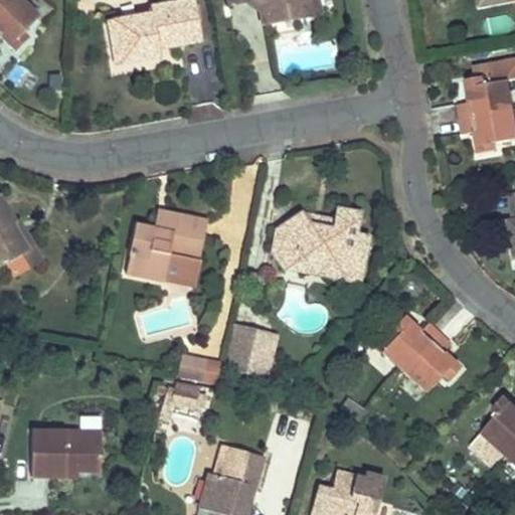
[(10,32),(27,16),(10,0),(0,0),(0,48),(2,50),(15,37),(10,32)]
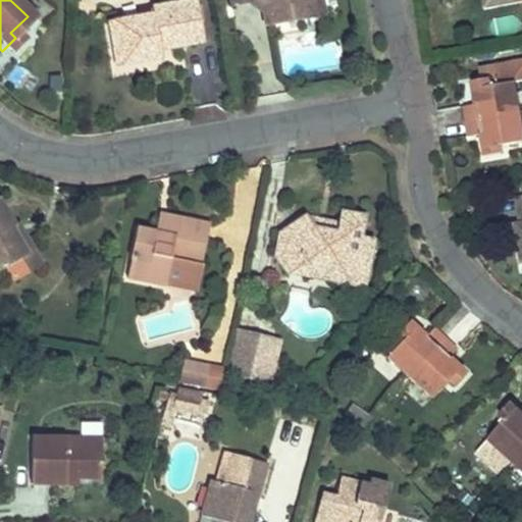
[(197,42),(190,0),(184,0),(146,5),(148,16),(127,18),(111,21),(117,62),(156,57),(155,48),(154,44),(165,43),(165,46),(197,42)]
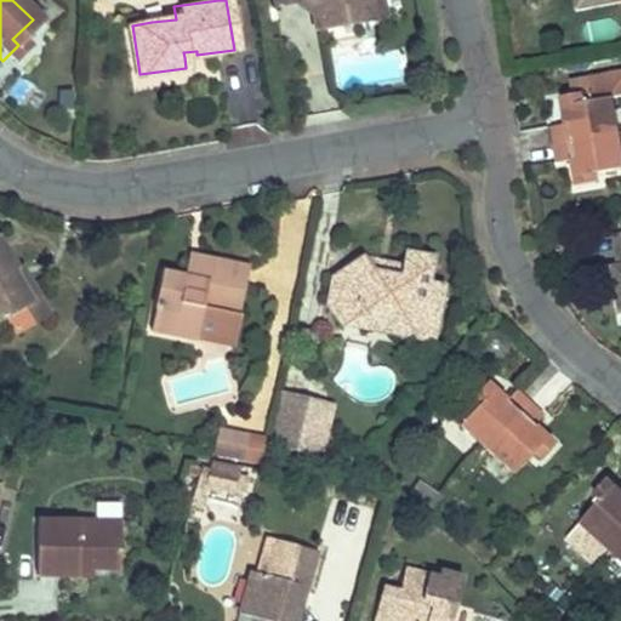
[(272,0),(273,3),(286,0),(307,0),(313,24),(337,21),(336,13),(352,12),(358,1),(366,0),(272,0)]
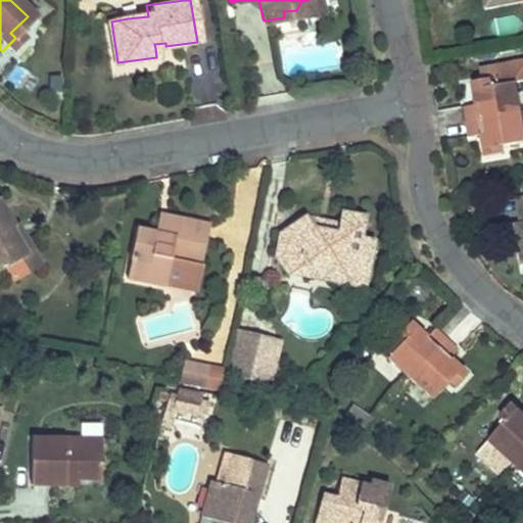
[(284,17),(318,12),(315,0),(308,0),(301,1),(296,10),(283,11),(284,17)]
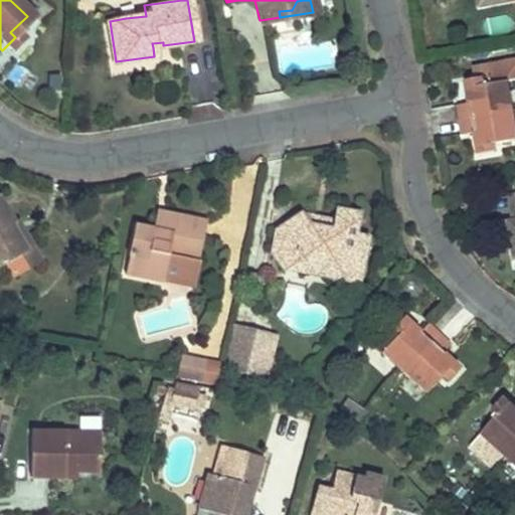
[(514,0),(477,0),(479,9),(514,1),(514,0)]
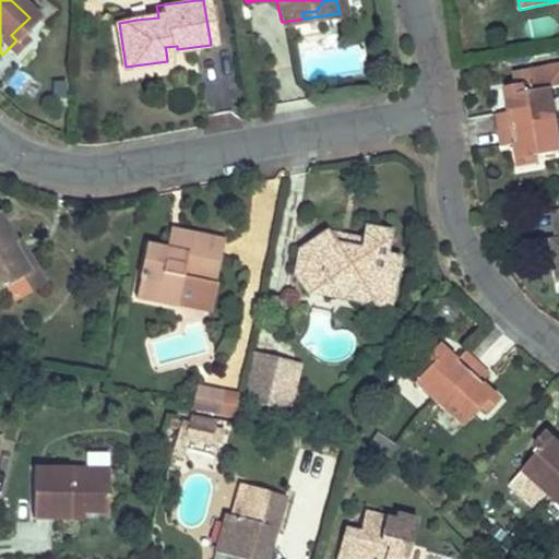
[(126,67),(119,23),(111,24),(118,68),(126,67)]
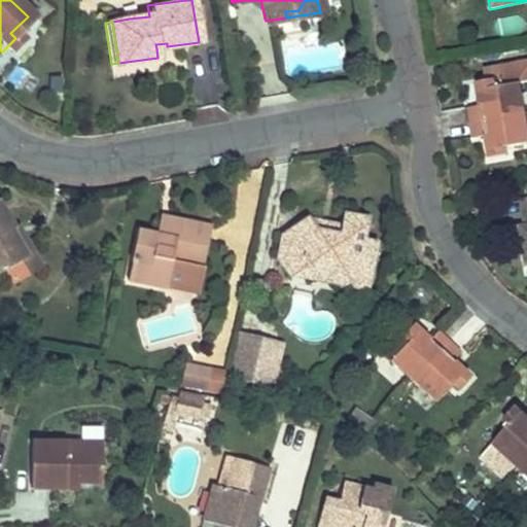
[(526,138),(515,79),(526,77),(522,57),(485,64),(487,75),(481,76),(472,78),(477,101),(465,104),(470,133),(482,131),(487,155),(505,151),(503,143),(526,138)]
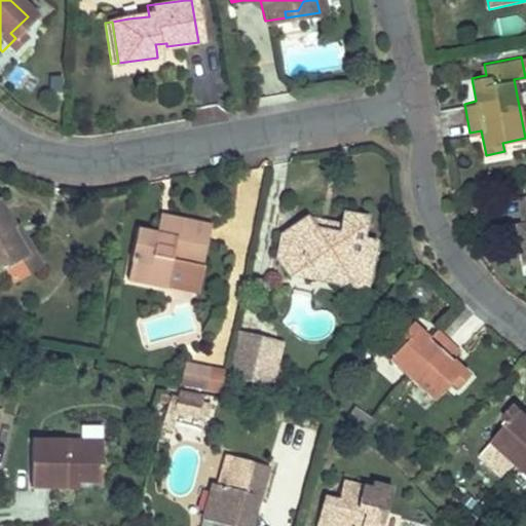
[(486,75),(484,64),(478,65),(480,76),(486,75)]
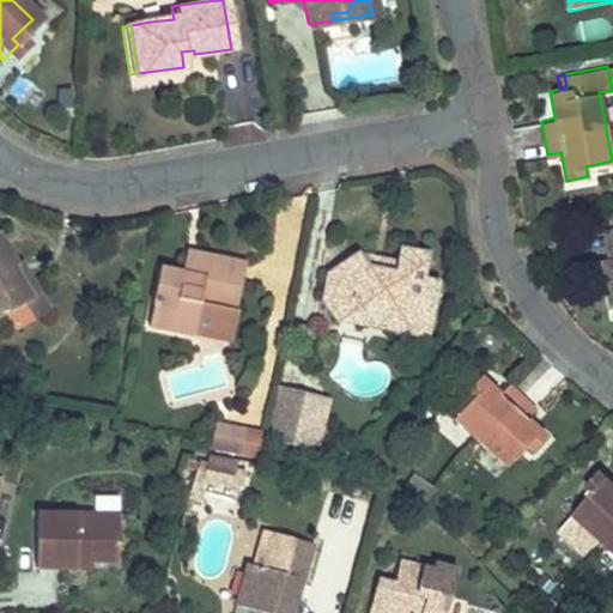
[(19,260),(0,220),(0,305),(4,304),(26,295),(13,263),(19,260)]
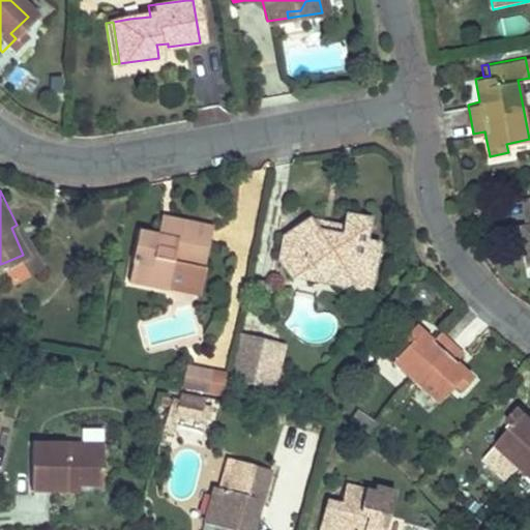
[(171,211),(164,209),(158,227),(167,229),(171,211)]
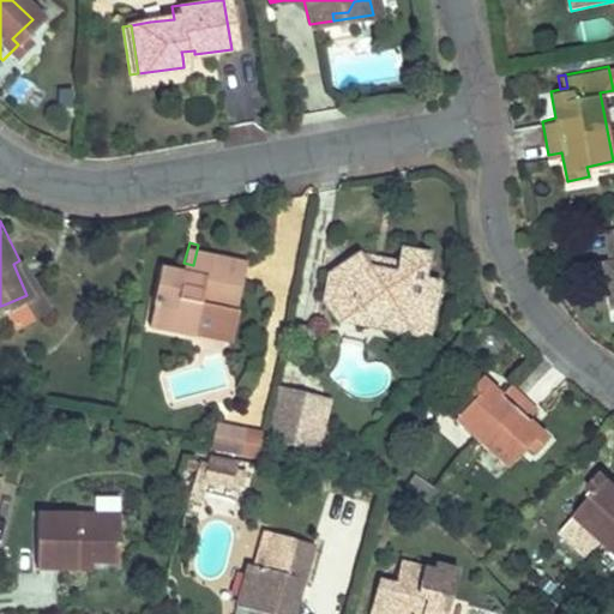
[(245,257),(198,245),(193,265),(184,263),(161,257),(144,321),(191,333),(200,299),(232,307),(245,257)]
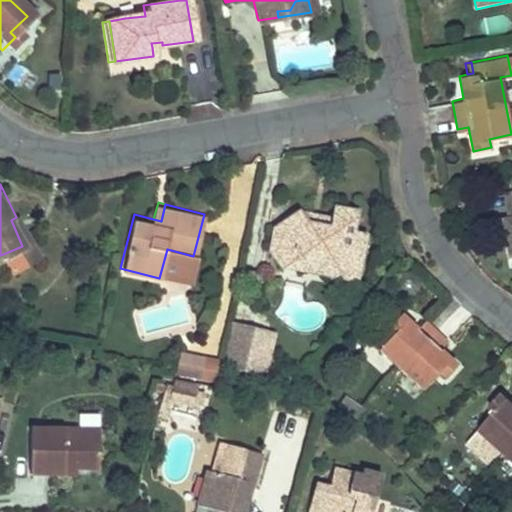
[(358,283),(368,234),(354,232),(358,211),(334,206),(332,217),(330,225),(307,220),(296,210),(272,227),(267,252),(281,268),(295,260),(333,267),(342,280),(358,283)]
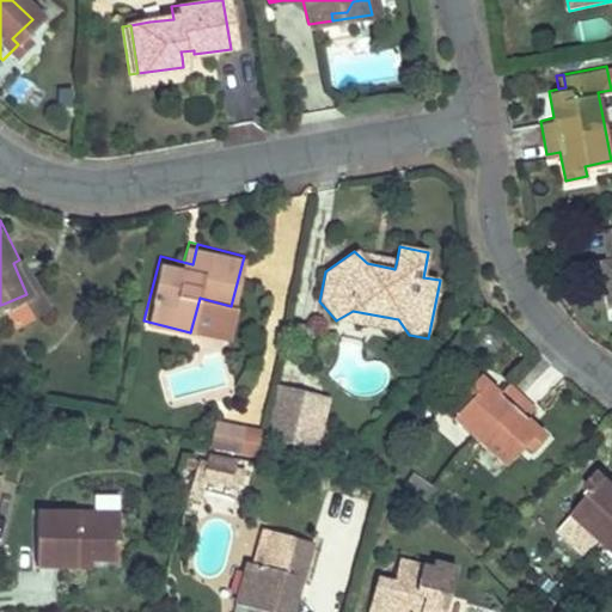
[(397,259),(354,251),(367,263),(395,269),(397,259)]
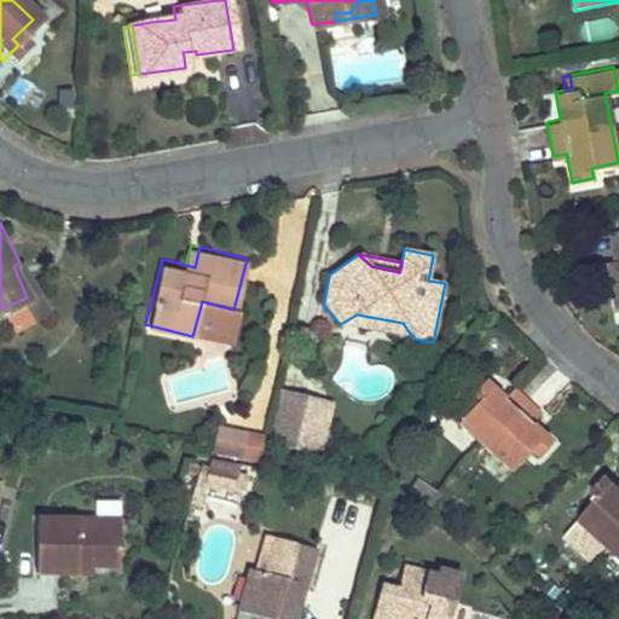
[(27,298),(4,307),(13,330),(51,311),(28,267),(24,270),(19,262),(13,266),(27,298)]
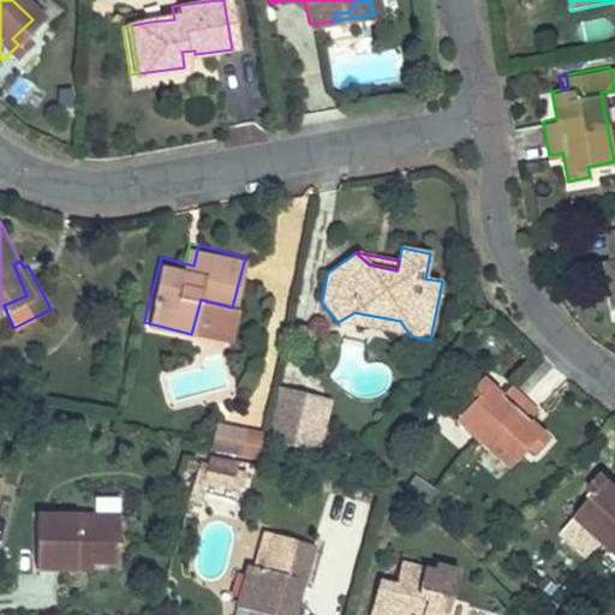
[(354,312),(338,322),(411,336),(400,321),(354,312)]
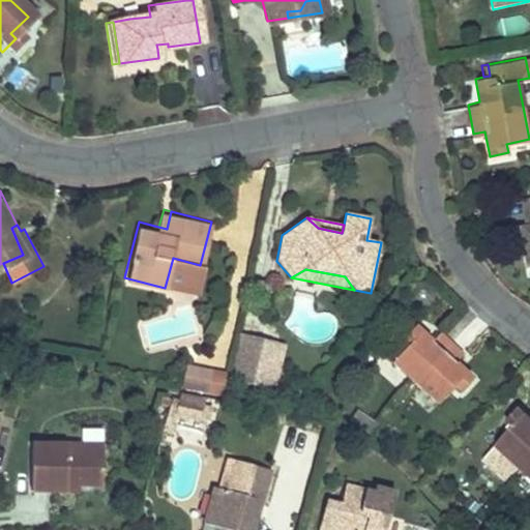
[(406,341),(388,360),(431,403),(450,381),(458,387),(469,373),(452,356),(459,351),(435,329),(429,335),(412,321),(400,334),(406,341)]
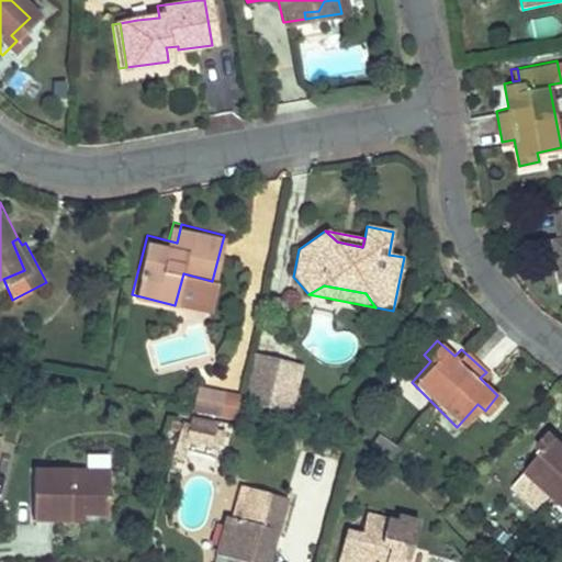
[(303,362),(257,355),(248,403),(294,412),(303,362)]
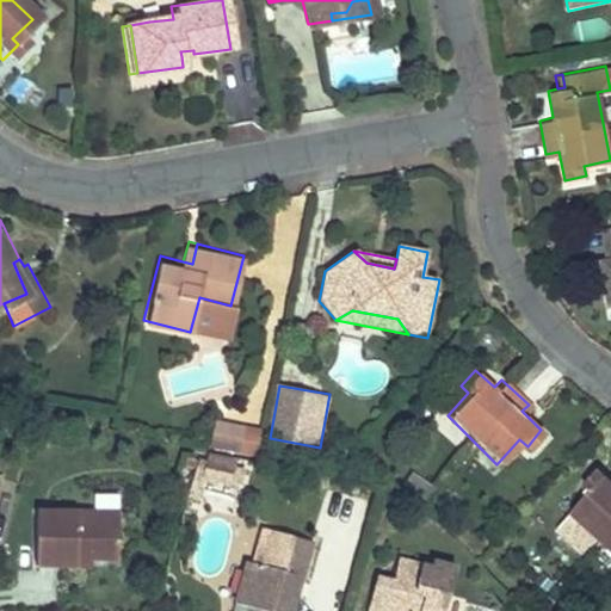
[(259,448),(261,430),(216,425),(214,443),(259,448)]
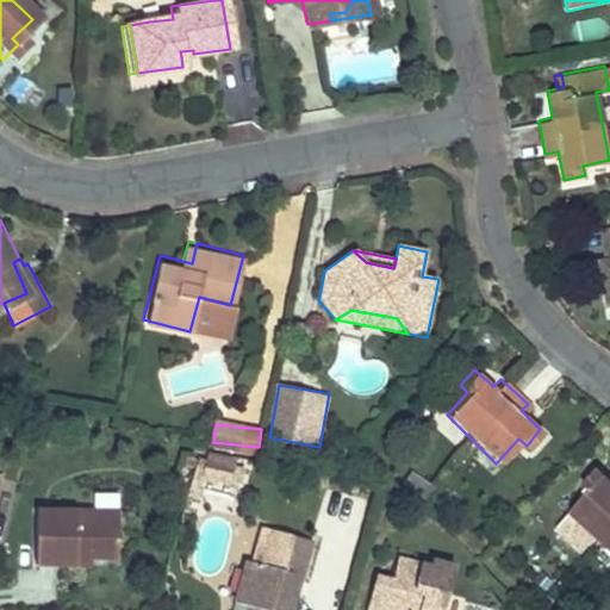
[(240,458),(210,453),(206,481),(235,485),(240,458)]
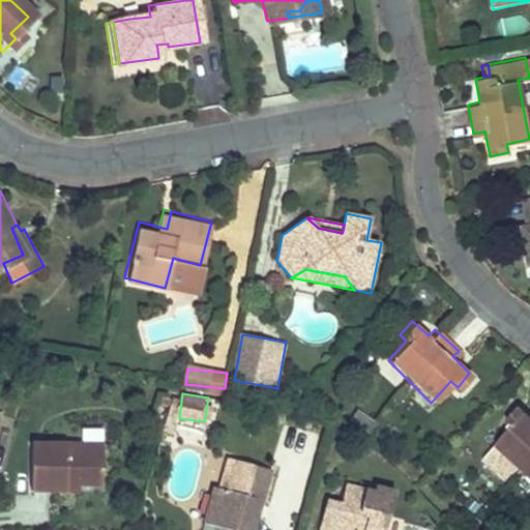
[(514,422),(500,439),(529,468),(529,408),(521,401),(507,415),(514,422)]
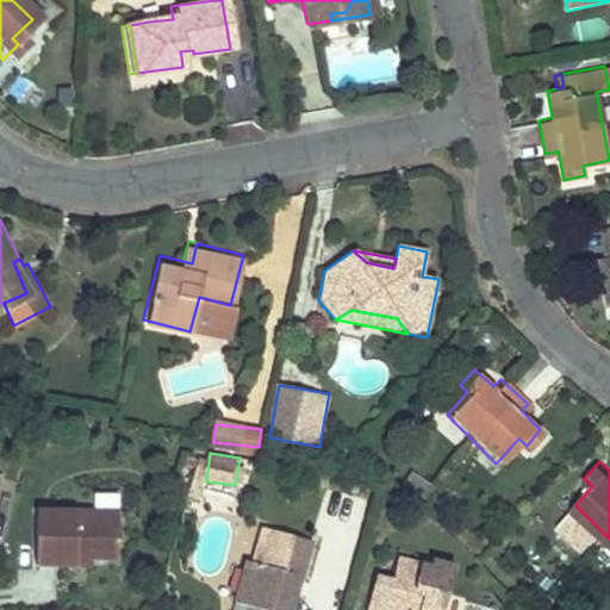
[(31,508),(31,560),(67,561),(67,554),(83,554),(111,554),(112,509),(31,508)]
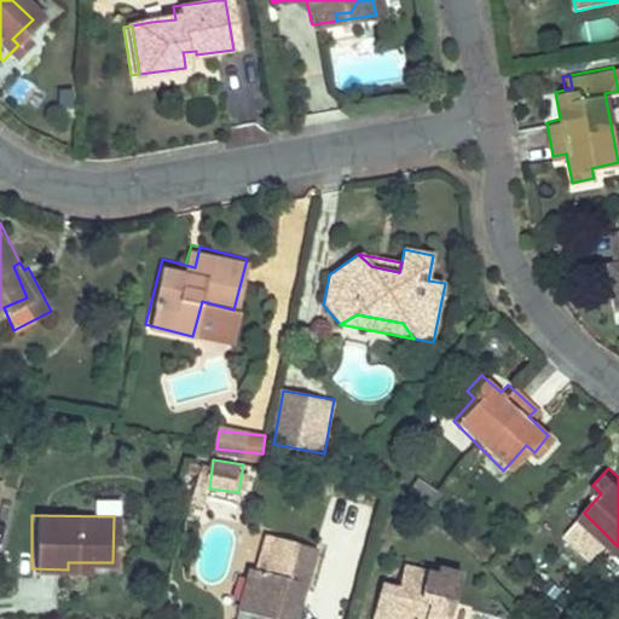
[(305,584),(317,548),(265,533),(255,570),(248,568),(235,609),(254,614),(253,618),(290,618),(287,618),(296,582),(305,584)]
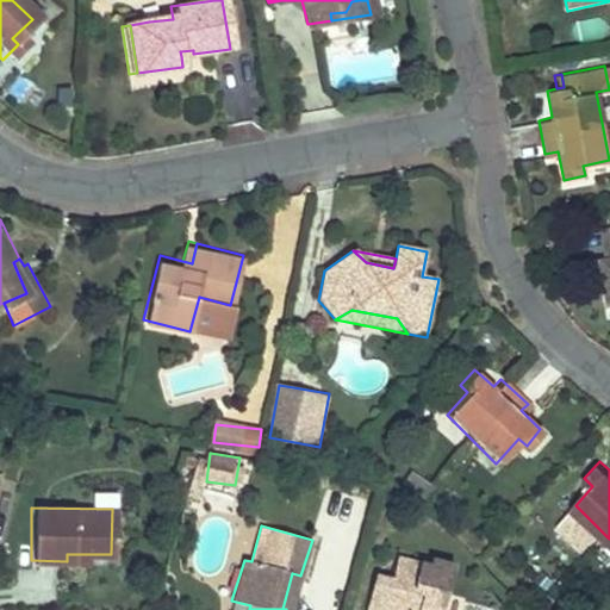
[(443,609),(455,564),(431,558),(429,564),(399,556),(393,577),(377,573),(368,602),(386,605),(385,609),(443,609)]
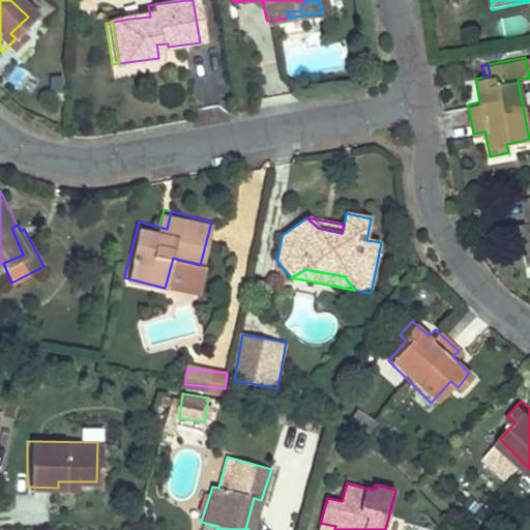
[(254,498),(245,529),(248,529),(254,529),(261,500),(254,498)]
